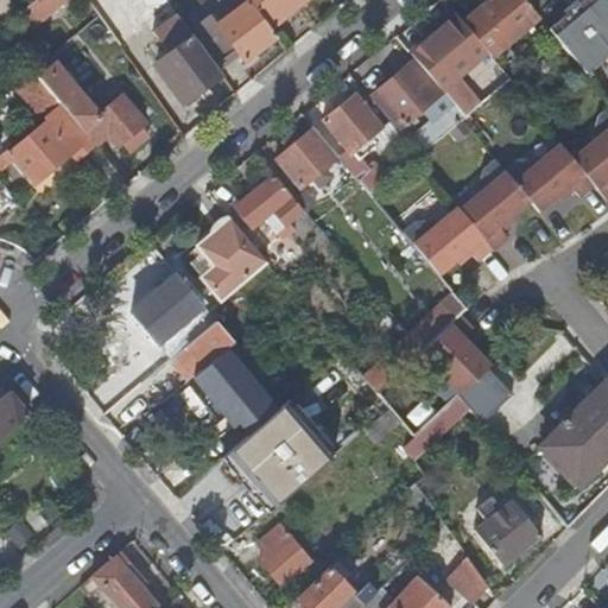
[(32,27),(63,0),(33,0),(19,13),(32,27)]
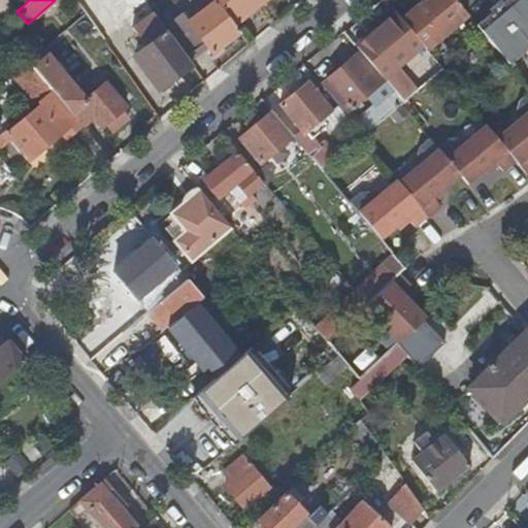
[(101,0),(85,0),(78,4),(102,38),(120,26),(101,0)]
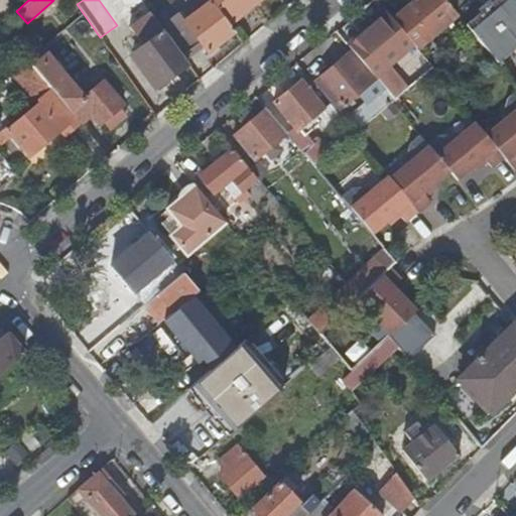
[(176,14),(160,26),(181,55),(198,41),(206,51),(233,31),(228,25),(210,0),(182,22),(176,14)]
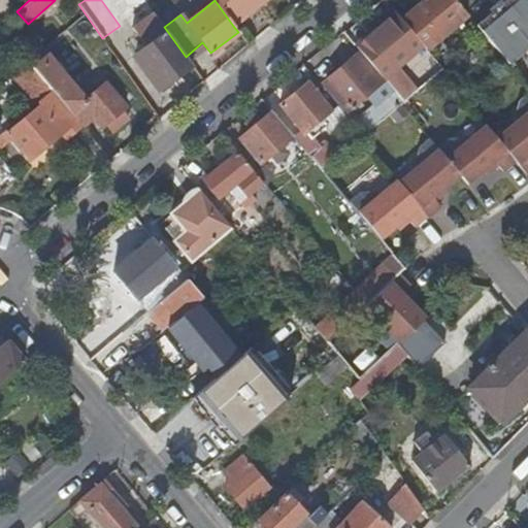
[(213,0),(215,0),(233,26),(264,0),(213,0)]
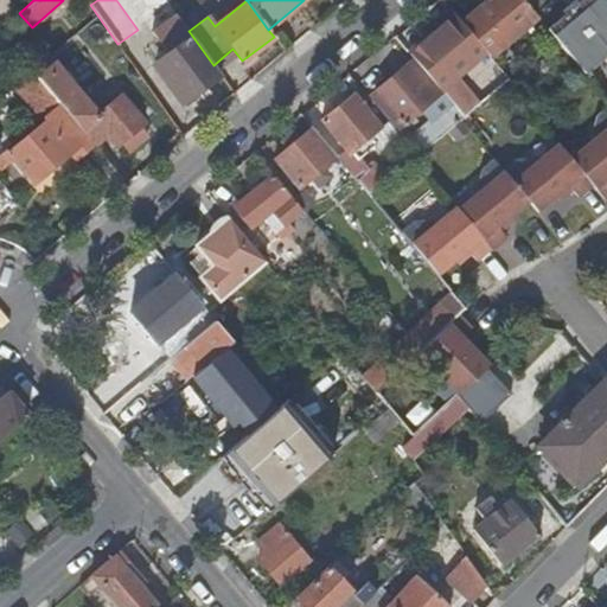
[(491,56),(537,17),(523,0),(490,0),(462,23),(491,56)]
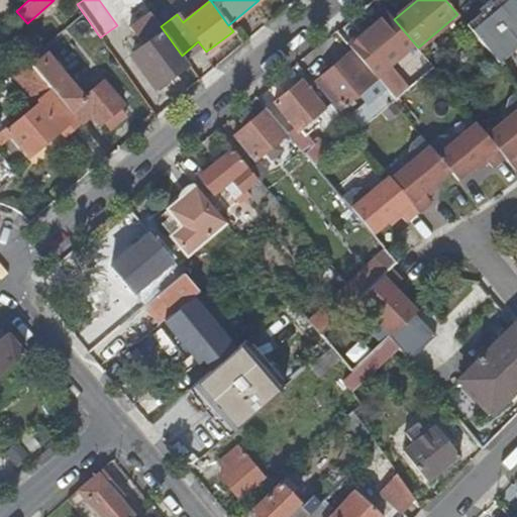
[(516,2),(515,0),(503,0),(469,26),(497,63),(516,46),(516,2)]
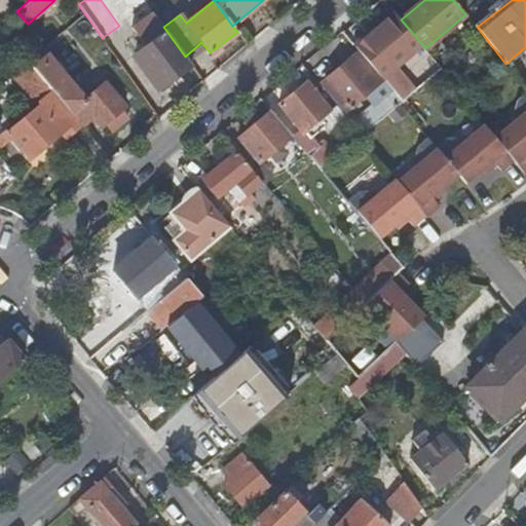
[(382,12),(359,33),(378,58),(403,37),(382,12)]
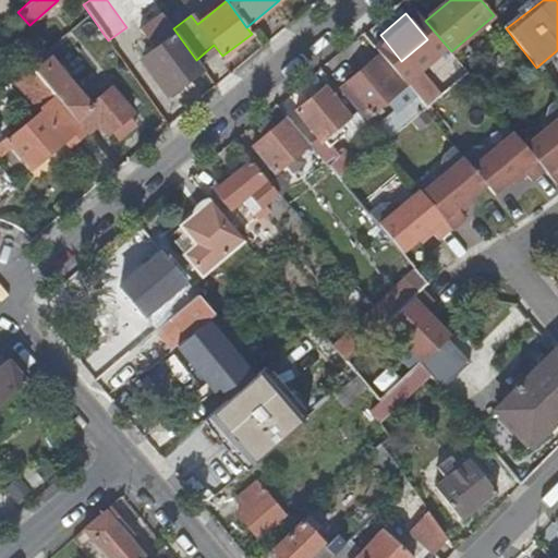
[(168,93),(202,67),(196,60),(173,28),(165,16),(141,35),(153,50),(142,59),(168,93)]
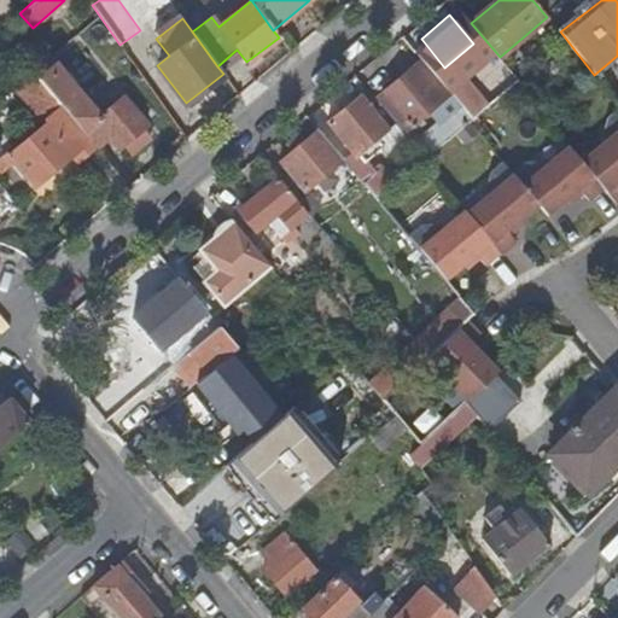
[(0,56),(17,76),(28,66),(0,33),(0,56)]
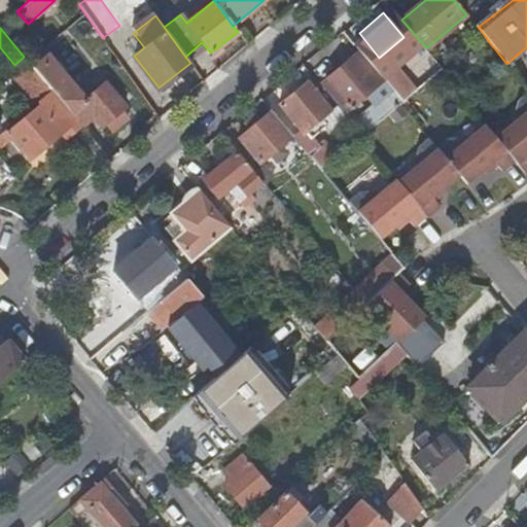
[(349,108),(383,79),(360,51),(326,81),(349,108)]
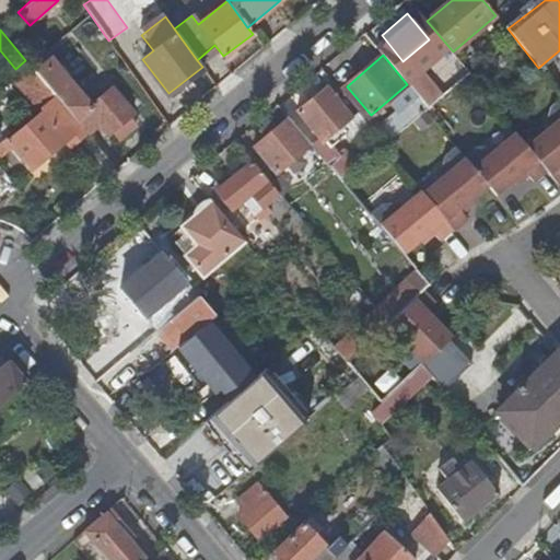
[(49,57),(34,70),(55,96),(88,135),(98,125),(108,135),(113,131),(129,118),(132,114),(112,89),(90,107),(49,57)]
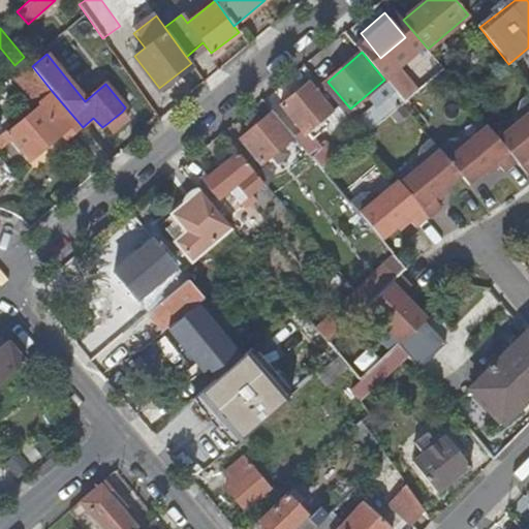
[(32,66),(26,59),(13,69),(40,101),(52,91),(32,66)]
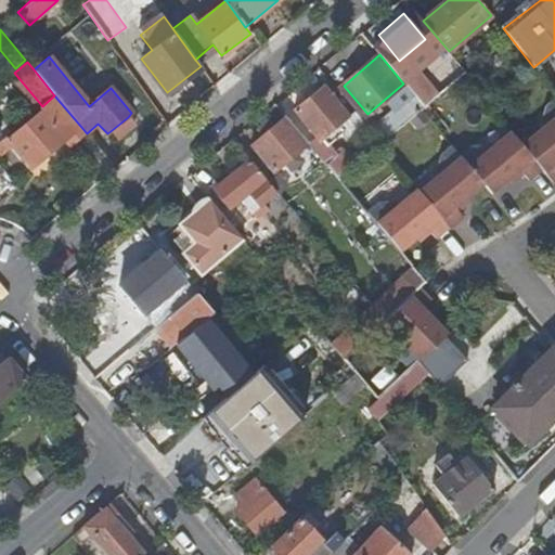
[(351,116),(326,86),(295,112),(325,147),(345,131),(340,125),(351,116)]
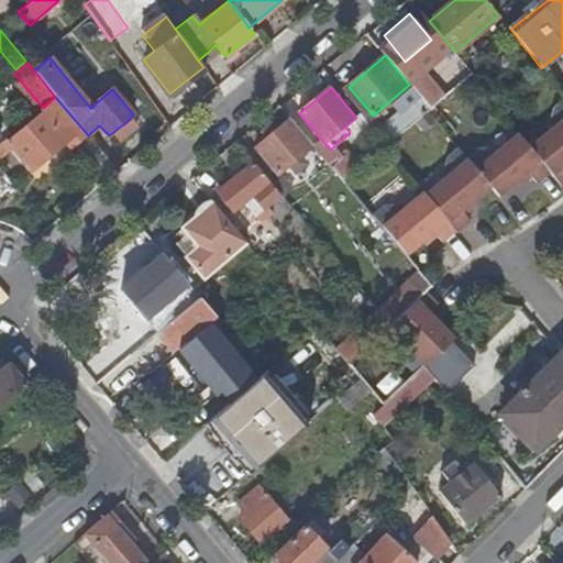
[(74,147),(88,135),(55,97),(43,108),(41,109),(43,111),(8,141),(33,170),(68,142),(74,147)]
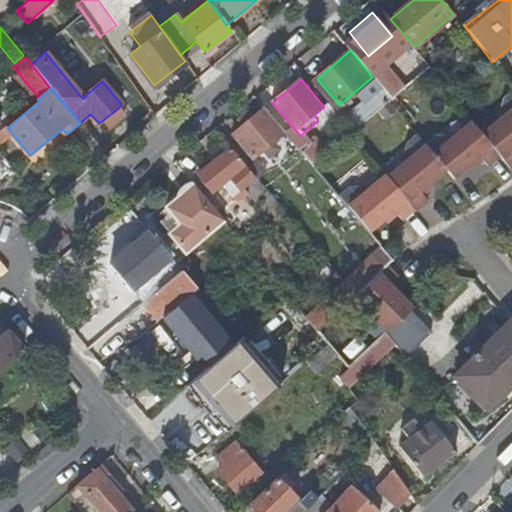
[(511,94),(507,98),(503,112),(506,116),(483,134),(472,122),(453,138),(450,134),(436,136),(425,144),(418,135),(409,142),(405,156),(407,160),(387,176),(386,175),(366,191),(364,188),(349,189),(339,197),(368,231),(384,218),(395,210),(397,213),(402,219),(414,209),(416,210),(428,200),(423,194),(421,191),(431,182),(447,169),(454,178),(470,165),(481,156),(483,159),(489,166),(501,156),(511,169),(511,167),(511,94)]
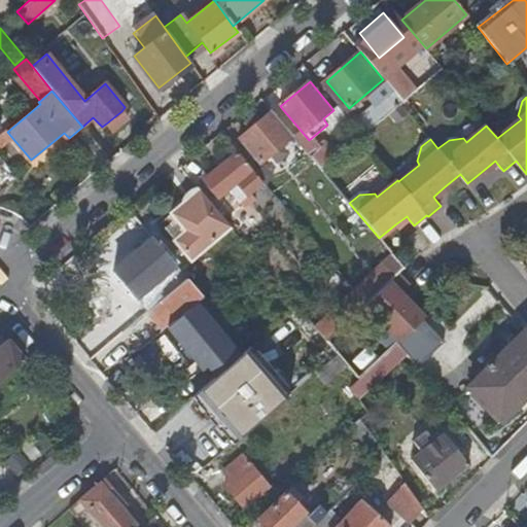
[(128,118),(121,111),(106,124),(113,132),(128,118)]
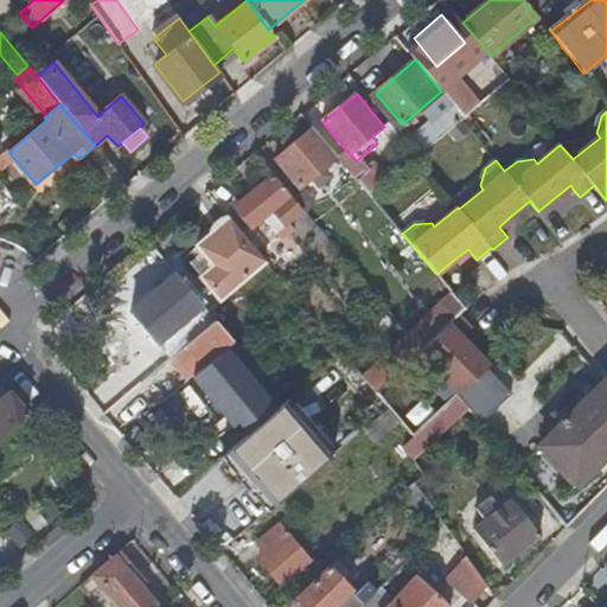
[(299,187),(338,155),(315,128),(301,140),(296,135),(294,134),(285,141),(286,145),(289,149),(276,160),(299,187)]
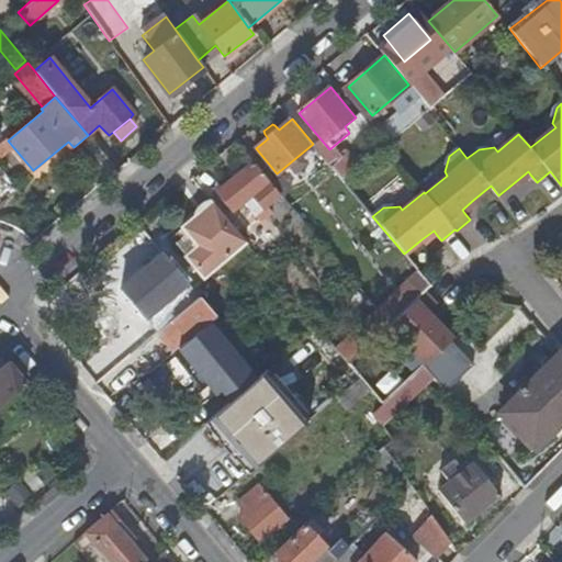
[(0,144),(0,147),(6,155),(12,149),(4,141),(0,144)]
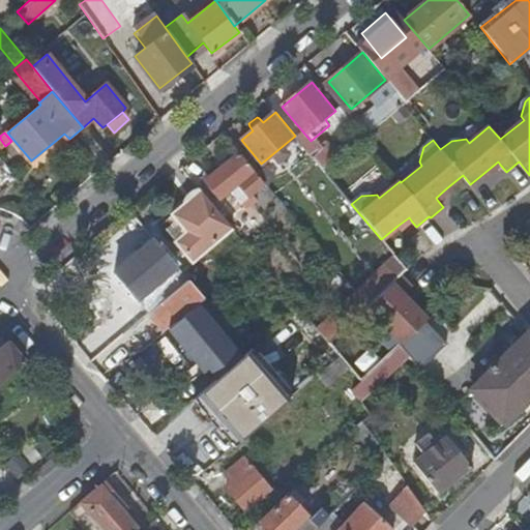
[(322,148),(312,156),(323,170),(334,162),(322,148)]
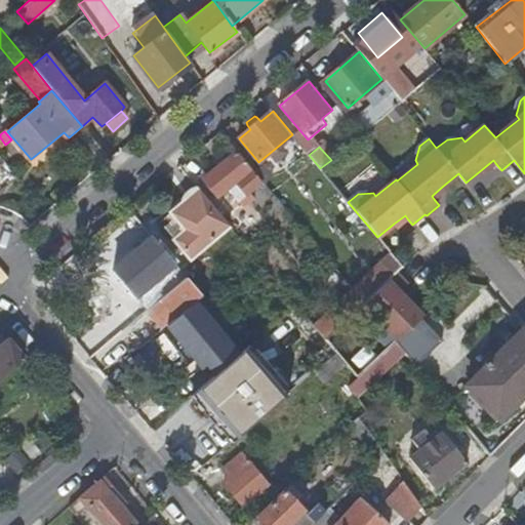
[(239,201),(263,182),(254,172),(237,151),(203,179),(217,197),(228,189),(239,201)]
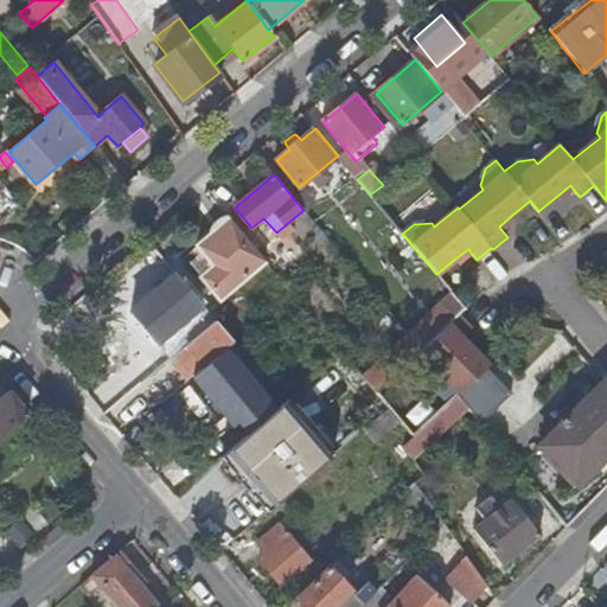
[(573,189),(570,185),(557,196),(561,199),(573,189)]
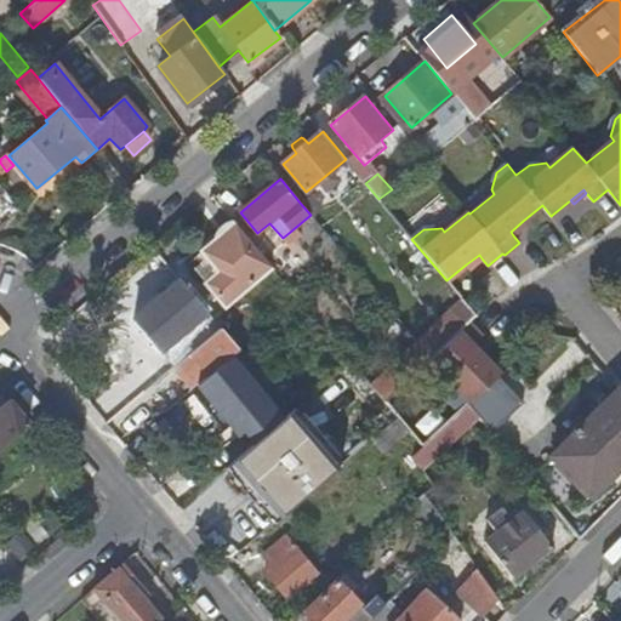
[(307,199),(301,204),(311,215),(312,217),(322,209),(314,200),(307,199)]
